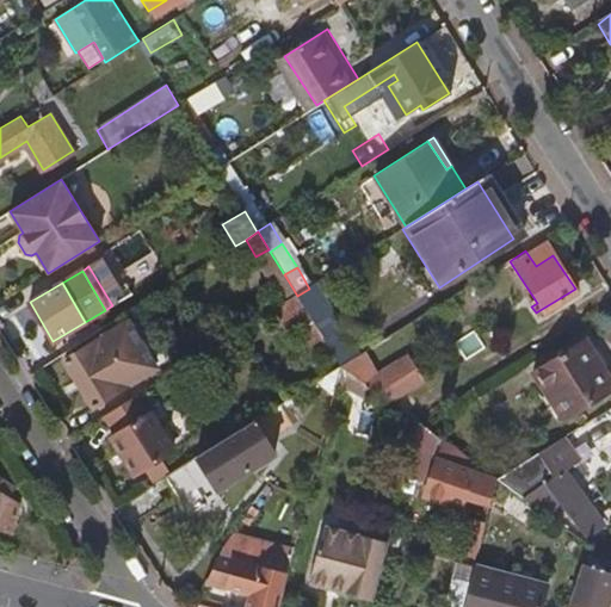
[(360,353),(316,284),(309,289),(297,296),(341,365),(360,353)]
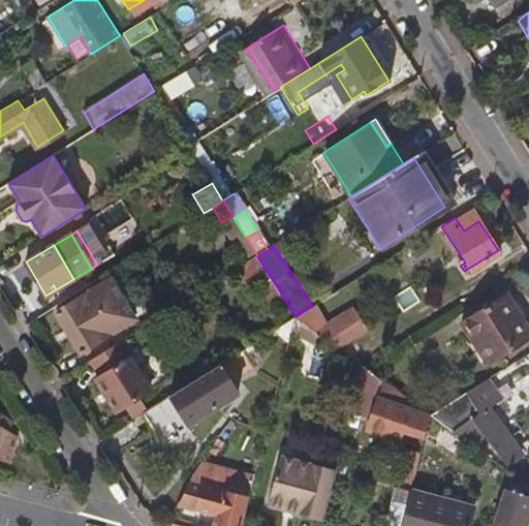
[(266,277),(257,263),(247,269),(254,283),(266,277)]
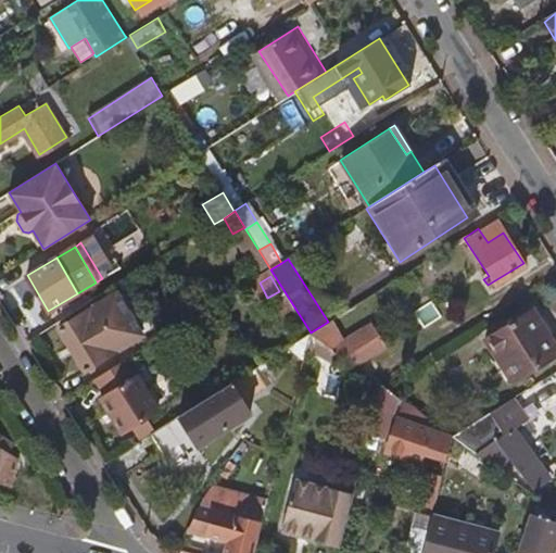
[(88,372),(144,336),(119,293),(62,328),(88,372)]
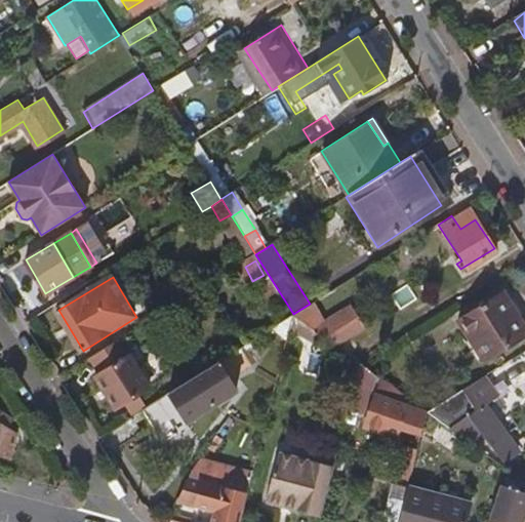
[(409,281),(392,289),(398,304),(415,295),(409,281)]
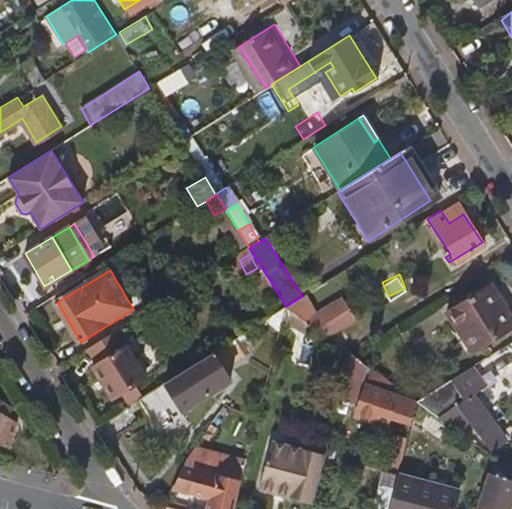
[(492,333),(491,331),(510,319),(486,282),(444,310),(468,348),(492,333)]
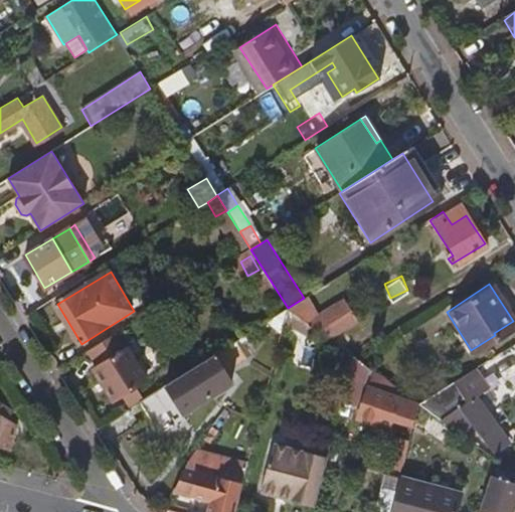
[(321,316),(308,295),(304,298),(288,308),(289,310),(304,321),(308,324),(321,316)]
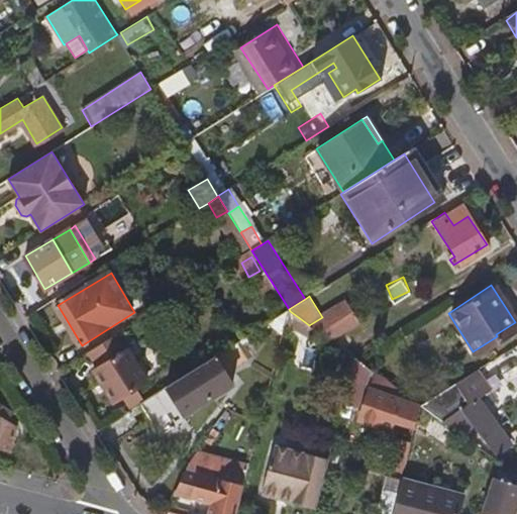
[(332,341),(359,324),(345,302),(322,317),(309,325),(332,341)]
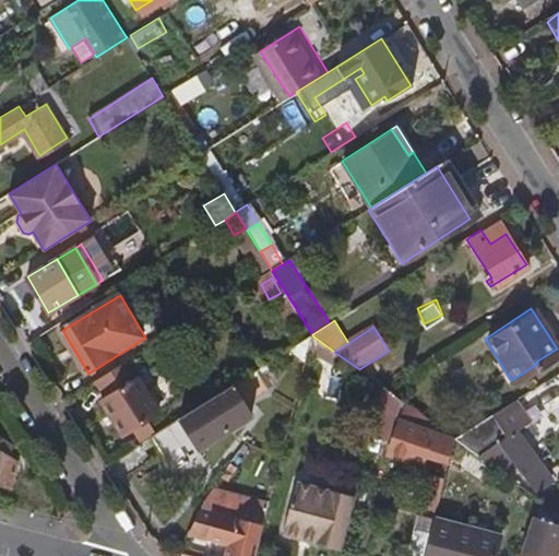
[(306,364),(310,351),(313,336),(290,352),(306,364)]
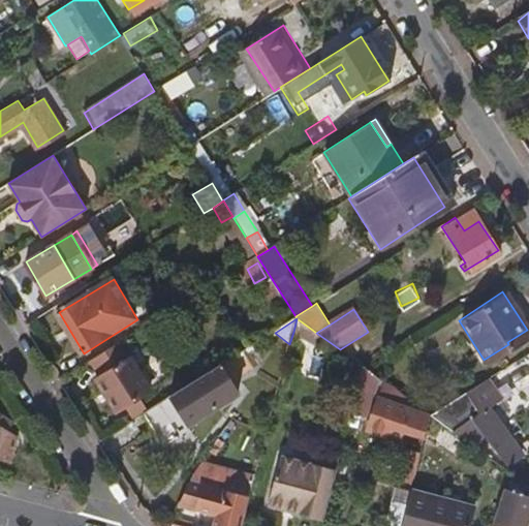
[(312,330),(297,318),(293,332),(307,340),(312,330)]
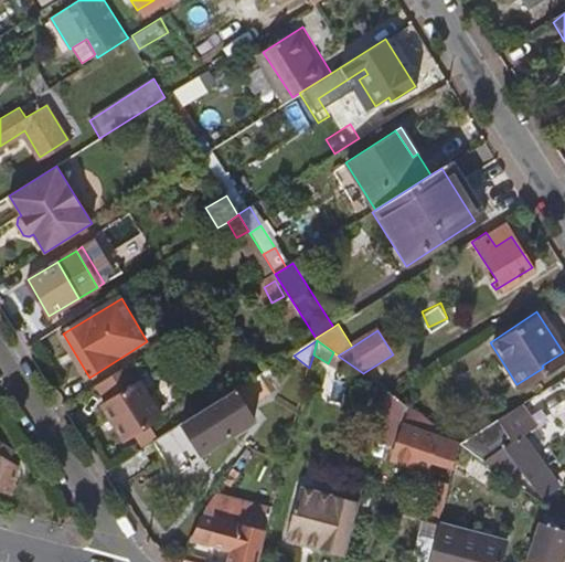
[(112,377),(118,391),(140,380),(134,366),(112,377)]
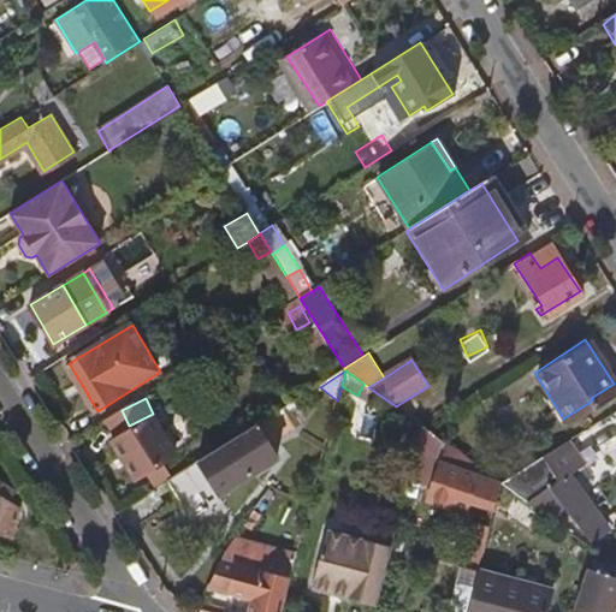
[(175,458),(152,420),(112,443),(136,481),(175,458)]
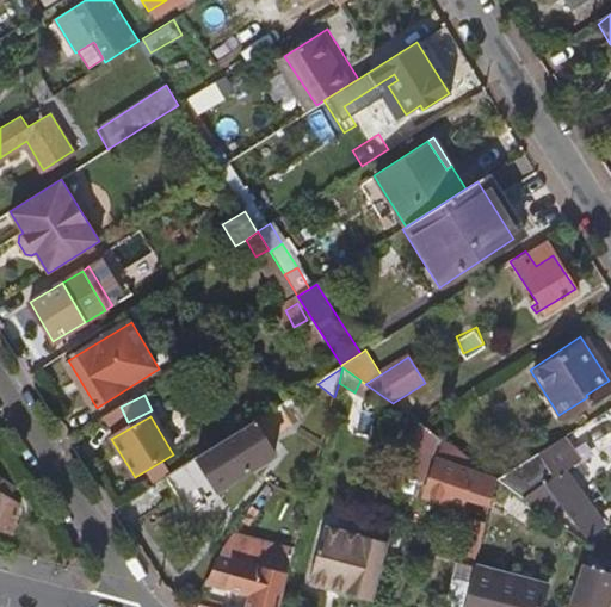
[(222,490),(278,454),(259,420),(201,457),(222,490)]
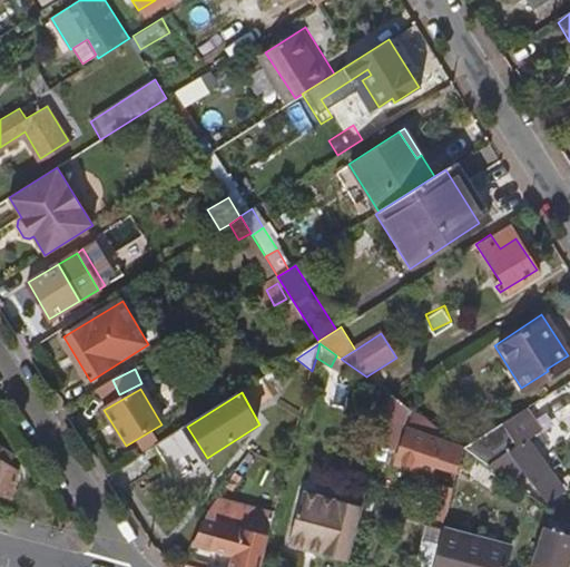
[(395,449),(406,406),(392,396),(379,443),(395,449)]
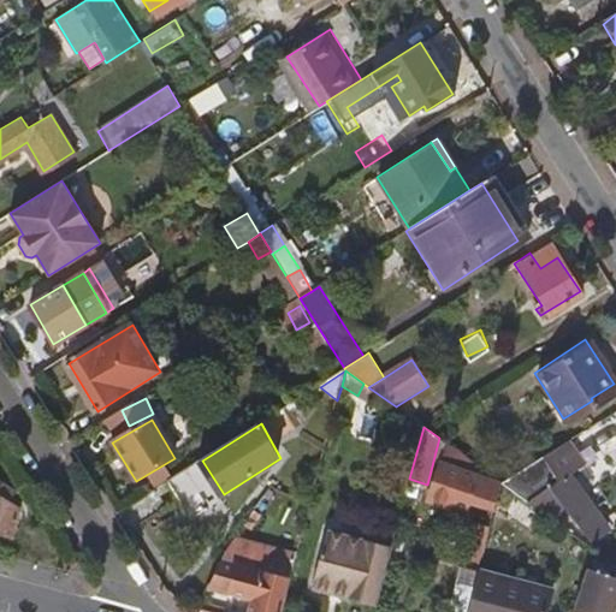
[(608,527),(566,474),(581,465),(564,441),(501,481),(517,493),(543,512),(548,515),(563,504),(590,540),(608,527)]
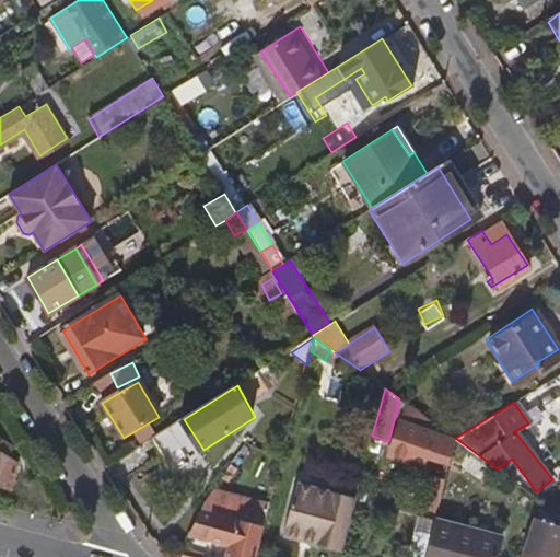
[(455,438),(405,403),(391,454),(428,465),(430,455),(450,461),(455,438)]
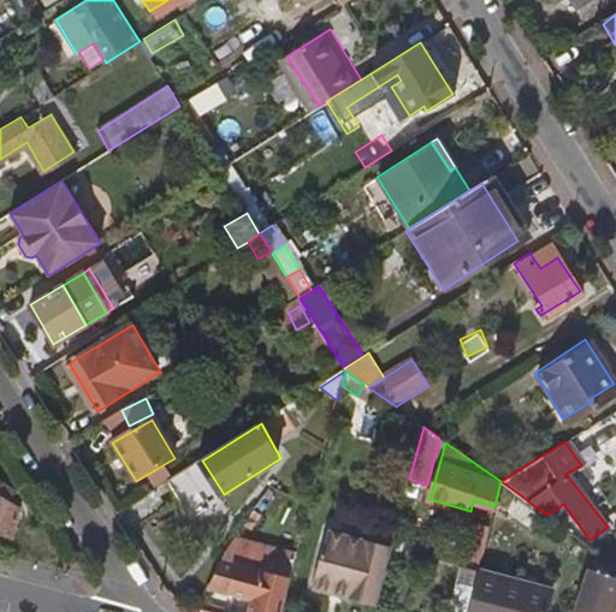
[(0,530),(11,535),(17,506),(6,500),(11,492),(0,483),(0,530)]
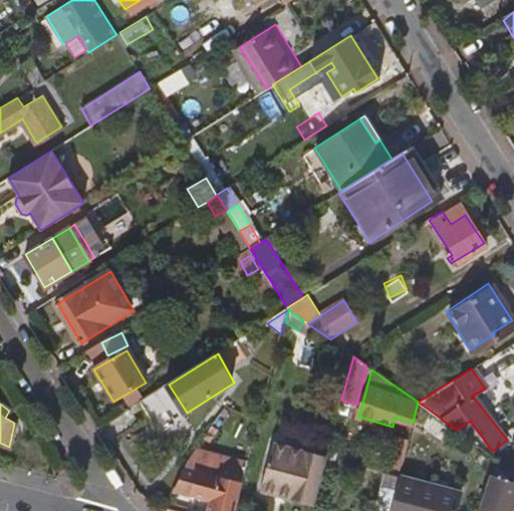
[(453,428),(432,412),(421,427),(443,443),(453,428)]
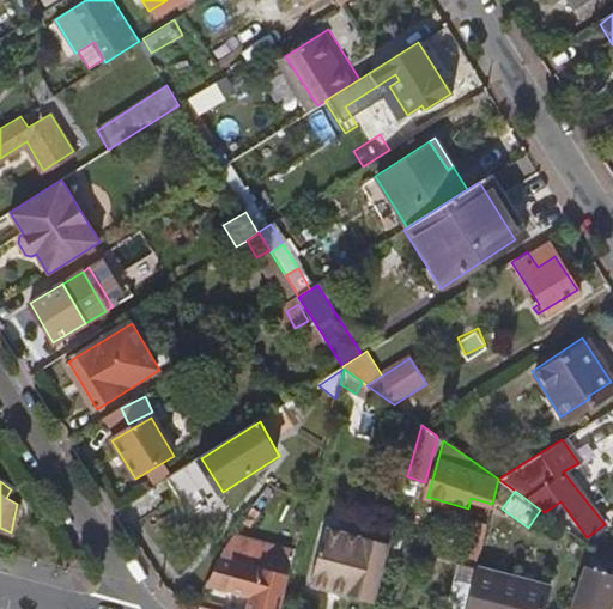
[(475,561),(486,524),(468,519),(462,540),(457,539),(453,554),(475,561)]
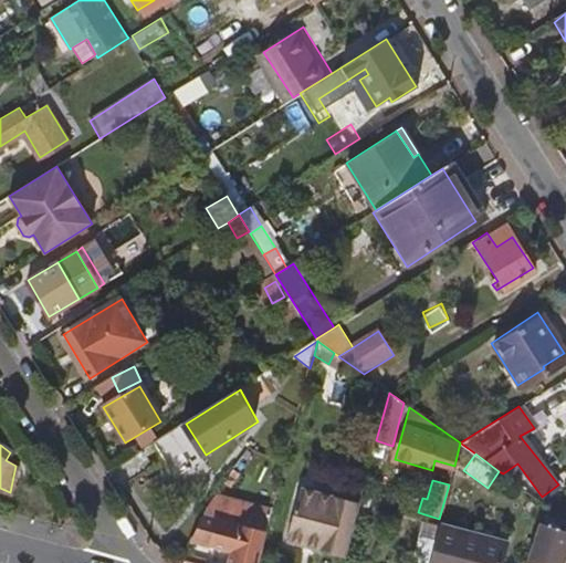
[(343,556),(358,503),(301,487),(285,539),(343,556)]
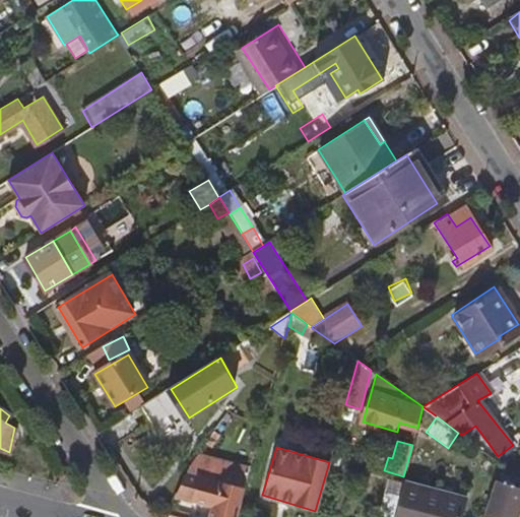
[(236,516),(246,481),(221,474),(219,479),(205,474),(203,478),(197,476),(199,467),(188,463),(179,495),(212,505),(209,516),(236,516)]
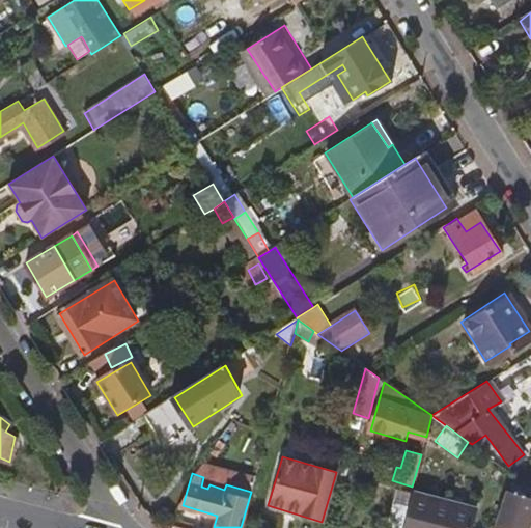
[(505,527),(528,527),(530,522),(530,496),(505,488),(495,524),(505,527)]
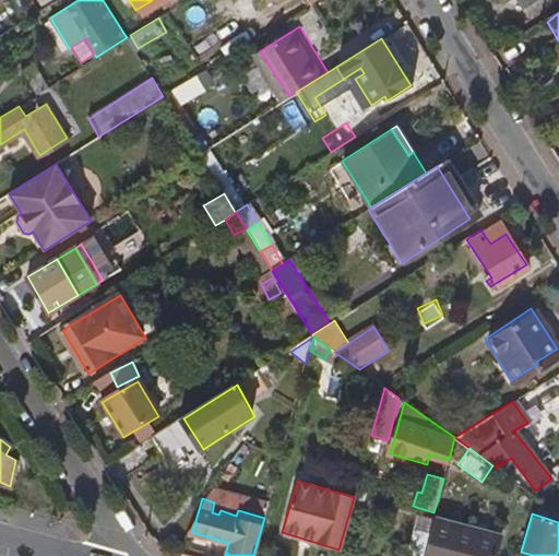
[(491,555),(497,536),(432,519),(421,555),(491,555)]
